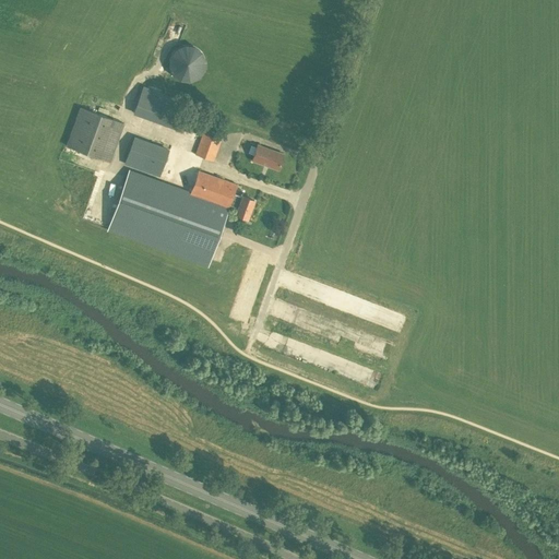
[(189,82),(199,79),(204,71),(206,61),(202,51),(194,46),(185,45),(176,48),(169,56),(168,66),(173,75),(180,81),(189,82)]
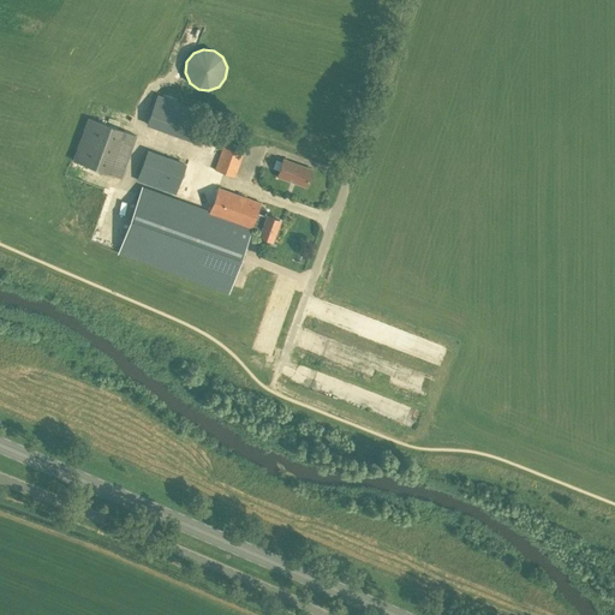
[(192,143),(195,136),(203,112),(157,95),(145,125),(192,143)]
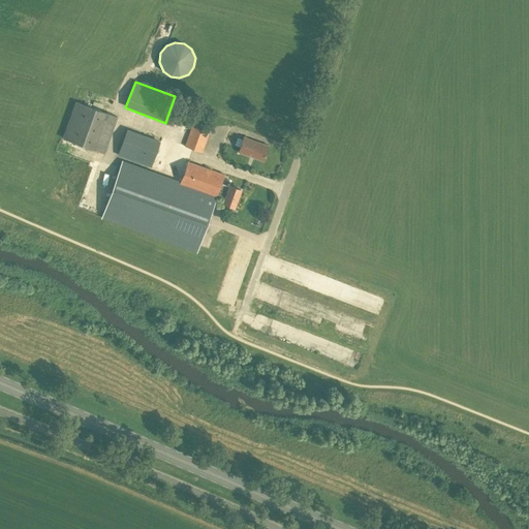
[(104,153),(118,117),(111,115),(74,101),(62,137),(97,151),(104,153)]
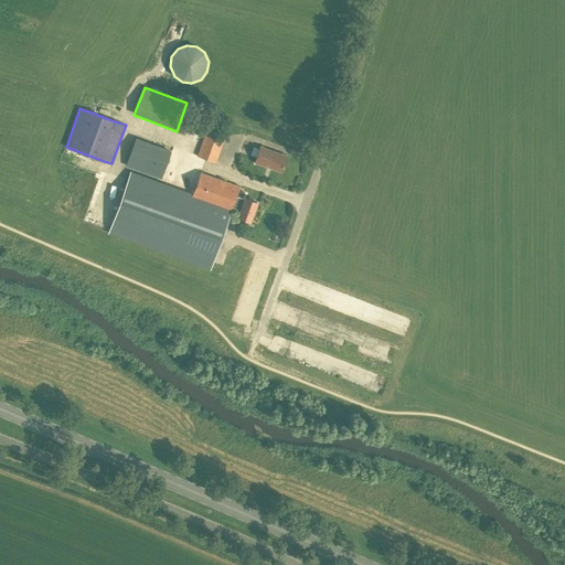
[(225,136),(206,129),(196,156),(216,162),(225,136)]
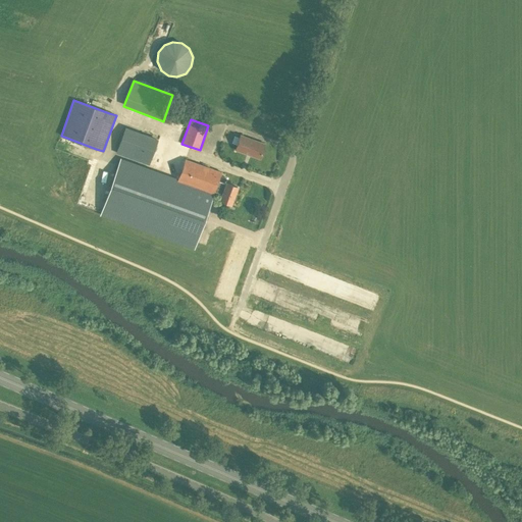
[(158,140),(124,127),(115,153),(149,165),(158,140)]
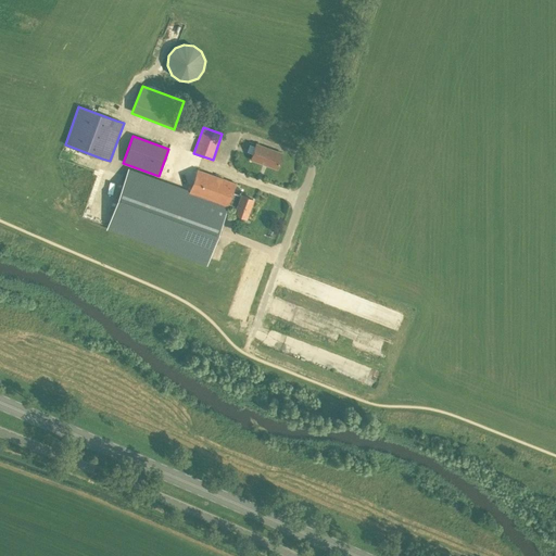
[(276,169),(281,153),(255,143),(250,160),(276,169)]
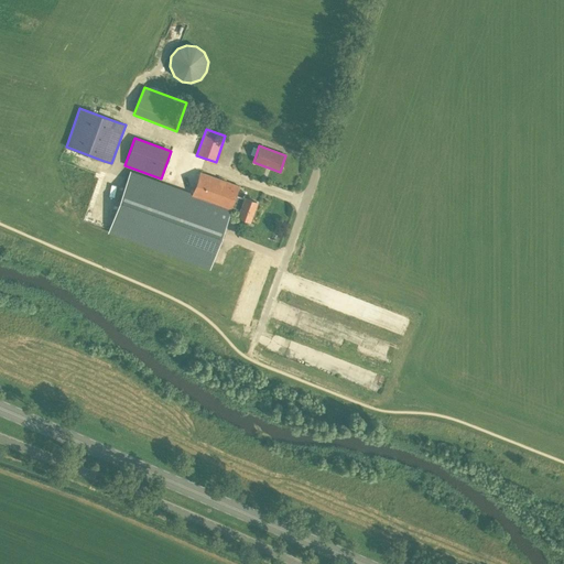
[(209,269),(230,210),(231,207),(239,209),(237,216),(249,220),(257,202),(245,197),(243,198),(236,195),(240,183),(232,180),(231,183),(199,172),(191,195),(130,173),(108,231),(209,269)]
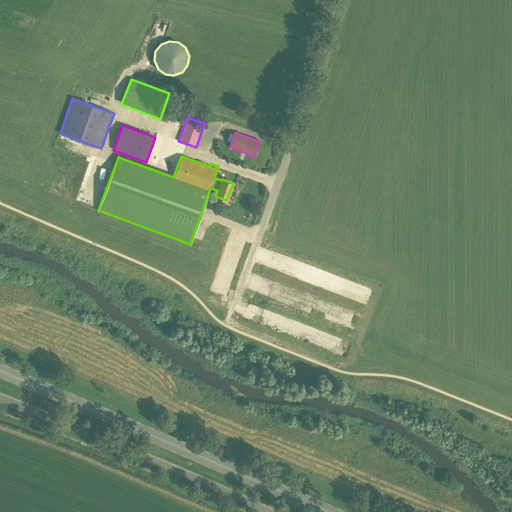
[(226,285),(231,271),(222,267),(217,281),(226,285)]
